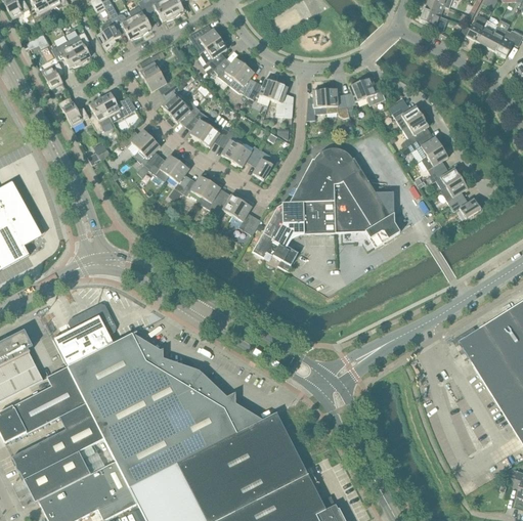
[(3,0),(13,17),(25,11),(31,8),(27,0),(3,0)]
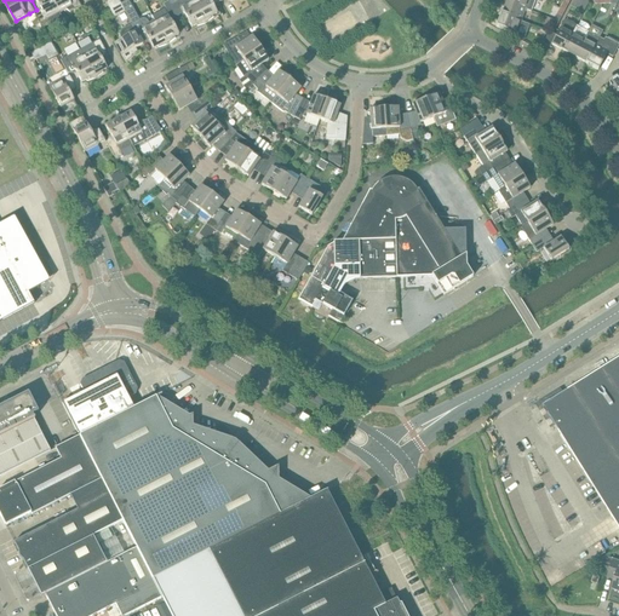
[(49,16),(61,10),(56,0),(39,0),(44,7),(36,11),(44,24),(51,21),(49,16)]
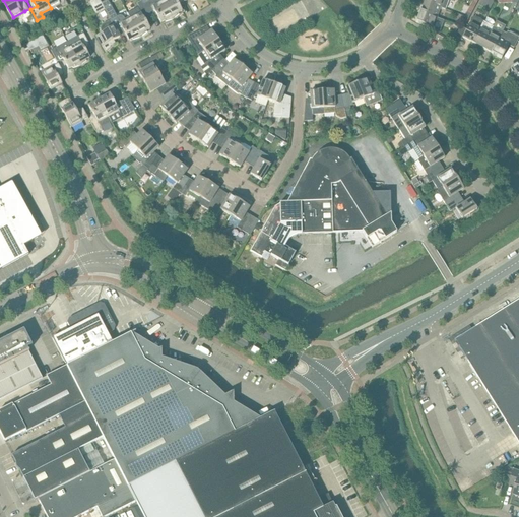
[(47,0),(51,8),(56,5),(60,8),(69,3),(67,0),(47,0)]
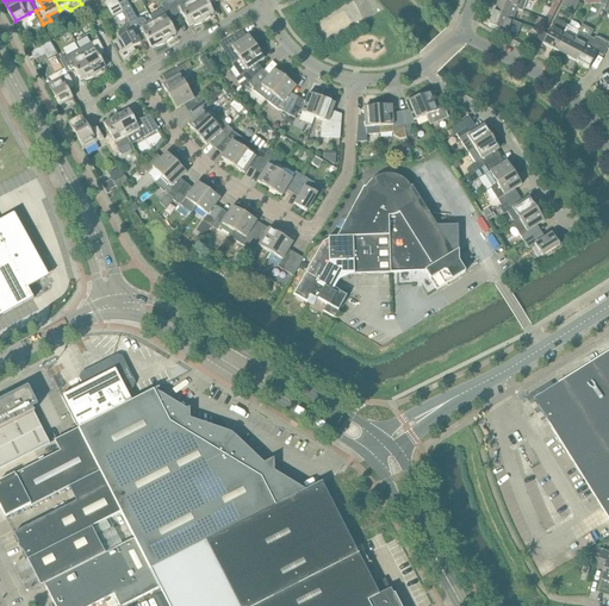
[(120,1),(120,0),(109,7),(113,14),(124,8),(120,1)]
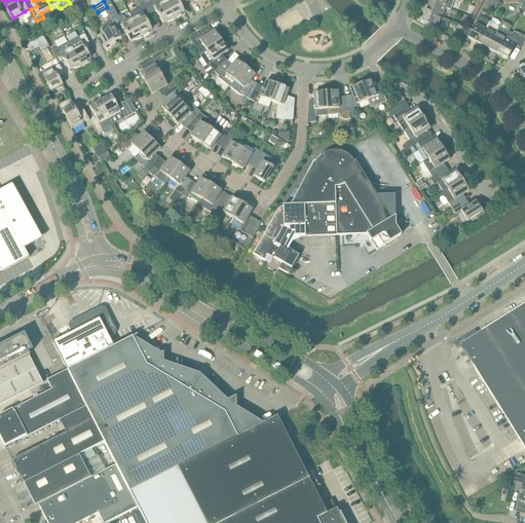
[(132,39),(143,35),(133,14),(127,17),(126,15),(124,13),(123,13),(120,13),(118,14),(110,0),(106,0),(104,1),(107,7),(112,17),(119,31),(125,28),(132,39)]
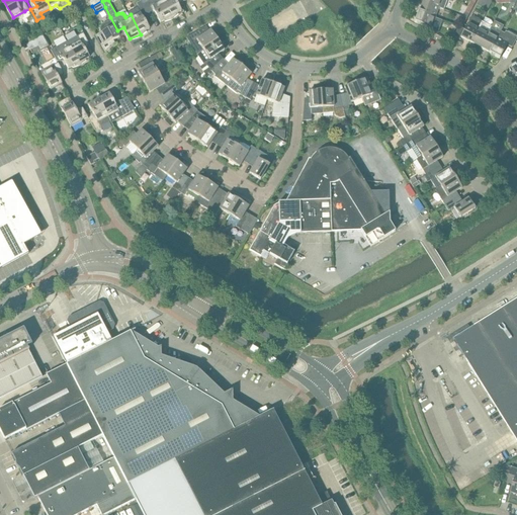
[(145,15),(150,12),(143,0),(138,0),(140,4),(127,10),(131,14),(141,34),(151,26),(145,15)]
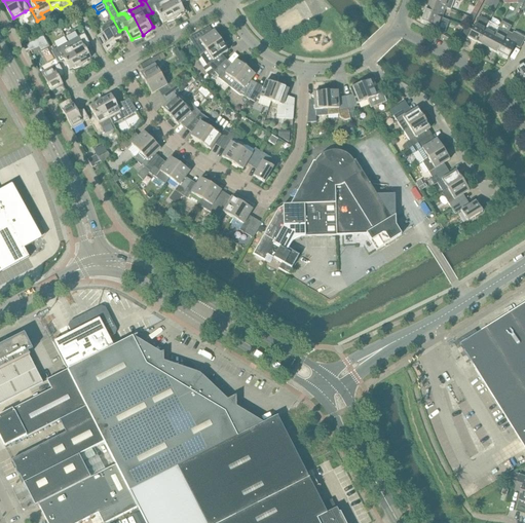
[(164,21),(176,16),(166,0),(145,0),(152,12),(157,9),(164,21)]
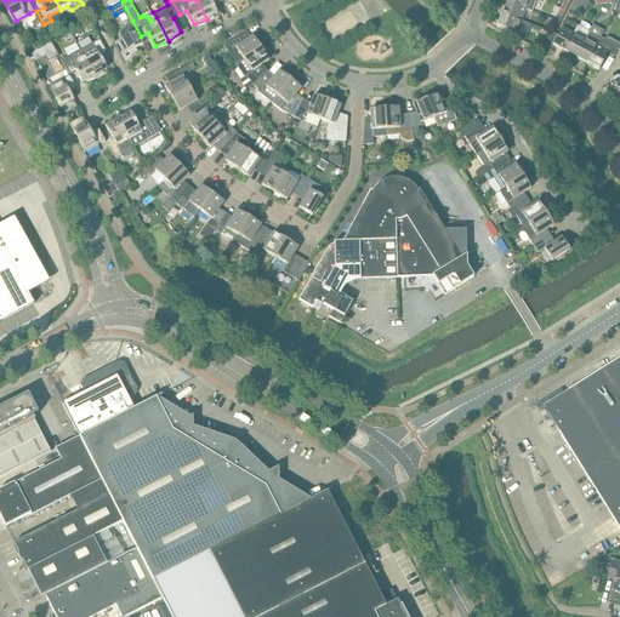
[(197,0),(208,20),(219,11),(212,0),(197,0)]
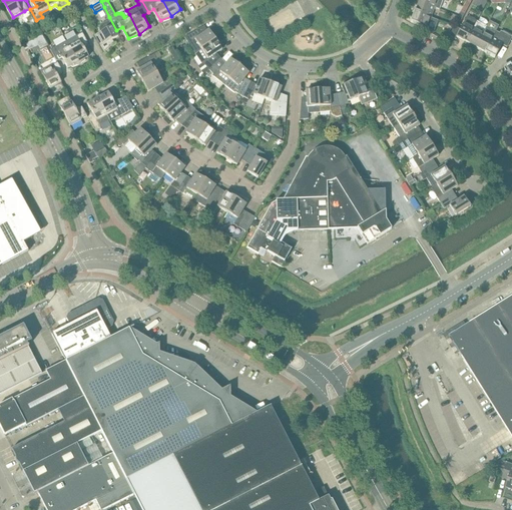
[(415,8),(415,9),(432,15),(435,5),(422,0),(420,0),(416,8),(415,8)]
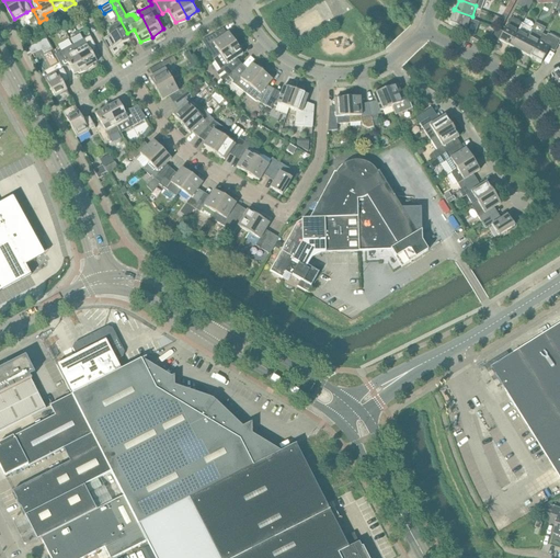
[(454,10),(449,21),(468,27),(467,31),(475,34),(480,19),(472,16),(454,10)]
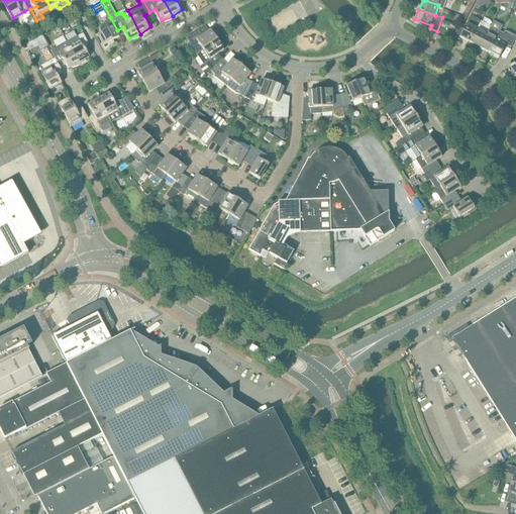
[(465,27),(460,34),(471,39),(482,19),(481,18),(480,19),(479,18),(477,17),(476,16),(474,15),(472,15),(472,14),(472,13),(470,17),(467,23),(465,27)]
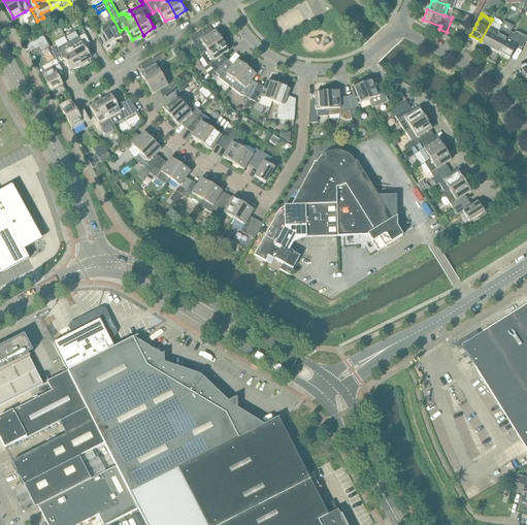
[(114,39),(123,35),(120,31),(112,18),(104,23),(104,24),(103,25),(103,26),(103,28),(103,29),(104,31),(99,33),(105,44),(108,51),(117,42),(114,39)]
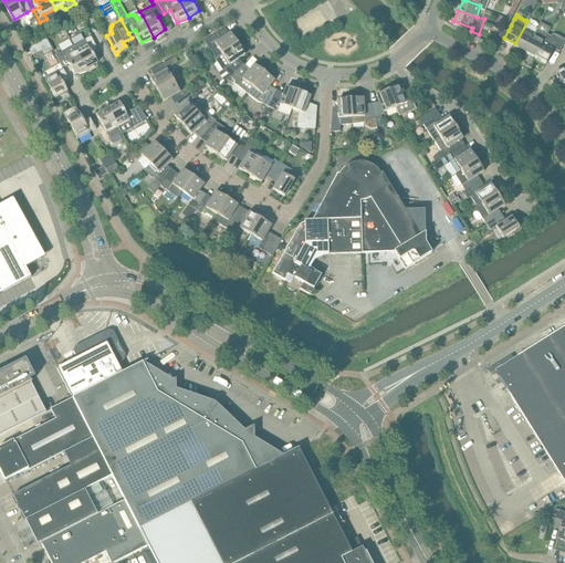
[(527,21),(515,43),(525,49),(534,32),(537,27),(527,21)]
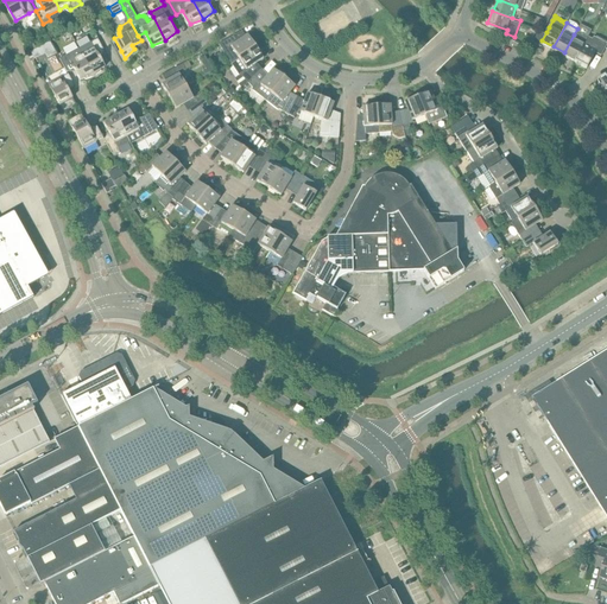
[(539,29),(533,39),(541,43),(542,40),(547,32),(539,29)]
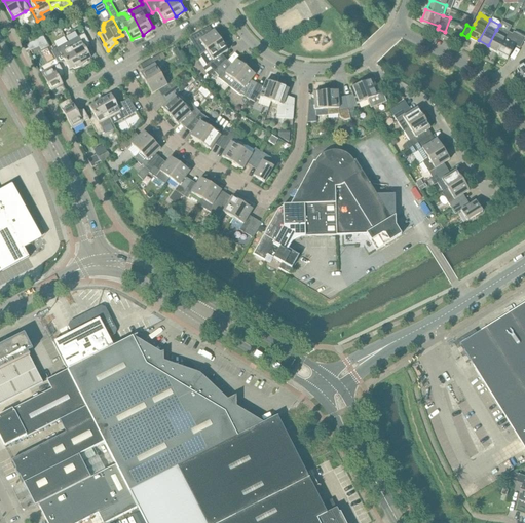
[(496,30),(488,45),(497,50),(497,51),(507,35),(510,30),(499,25),(496,30)]
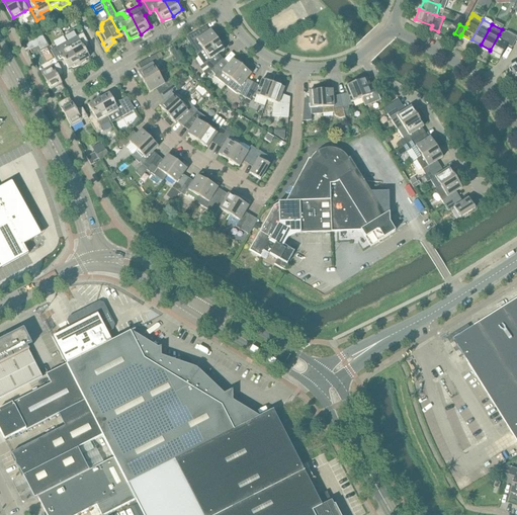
[(197,51),(204,47),(219,37),(211,27),(206,30),(203,25),(187,35),(197,51)]
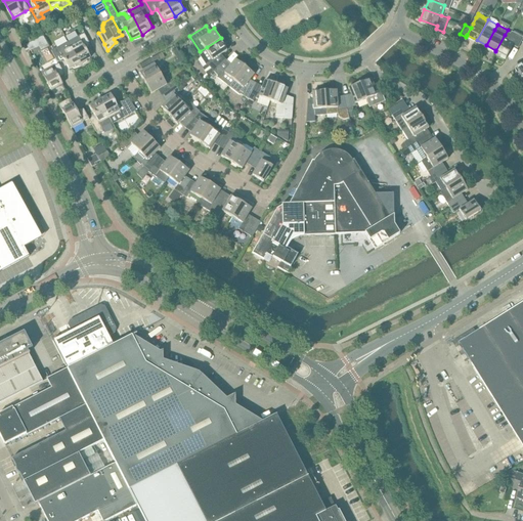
[(505,35),(495,51),(506,56),(514,43),(518,45),(518,46),(522,37),(522,34),(512,29),(511,31),(508,30),(505,35)]
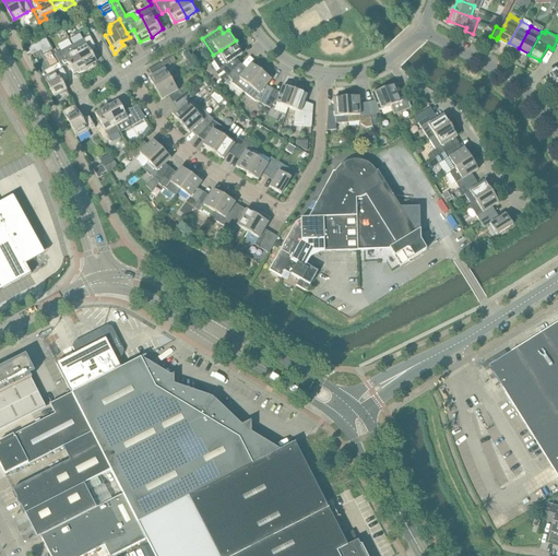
[(84,36),(73,43),(75,46),(87,68),(97,59),(93,50),(91,48),(97,44),(91,33),(84,36)]
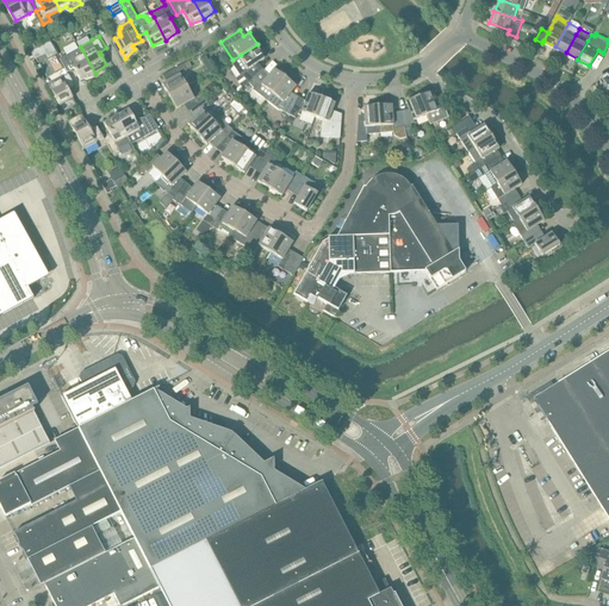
[(31,48),(38,44),(33,37),(28,41),(31,48)]
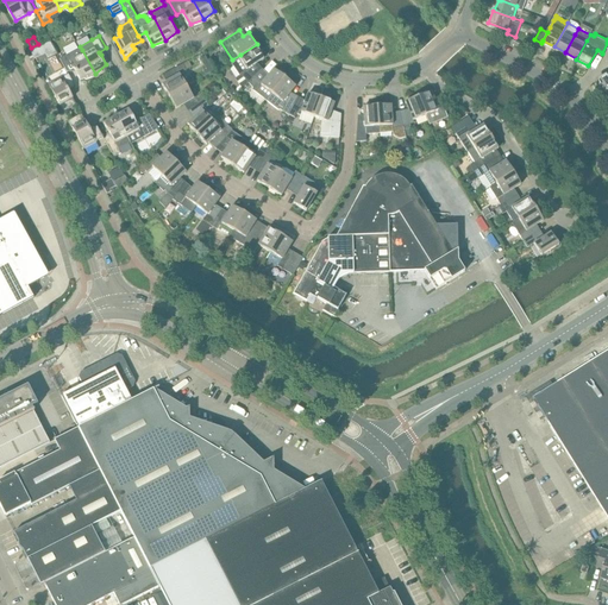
[(242,75),(244,74),(245,75),(242,79),(245,82),(261,69),(255,62),(264,55),(257,44),(240,55),(232,60),(232,61),(242,75)]
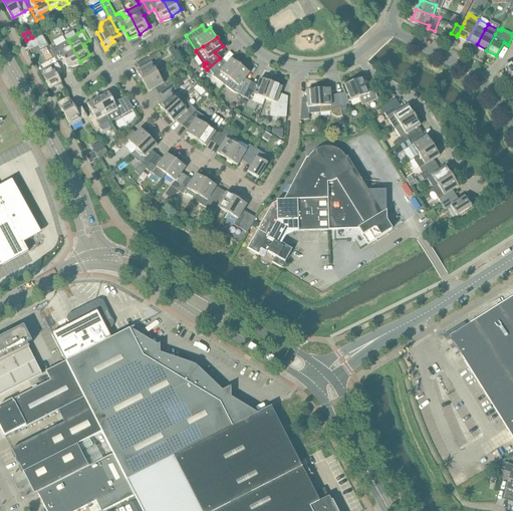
[(32,38),(27,41),(30,47),(30,48),(36,44),(33,38),(32,38)]
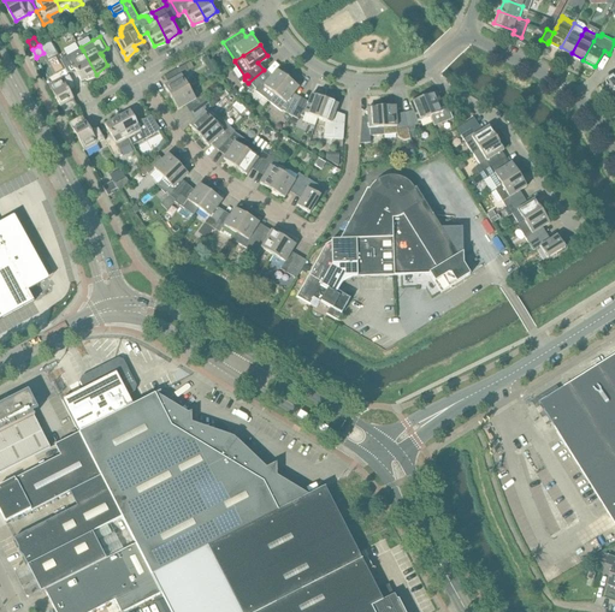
[(69,70),(75,66),(82,79),(96,75),(83,51),(81,47),(61,57),(69,70)]
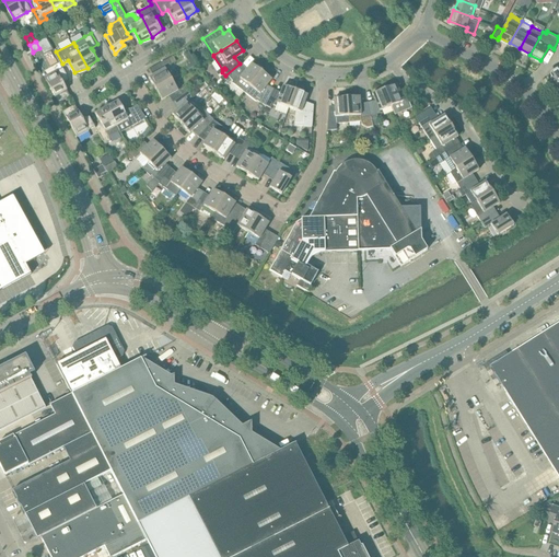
[(153,73),(150,76),(156,86),(172,77),(170,71),(172,69),(169,65),(173,62),(169,56),(152,65),(156,71),(153,73)]
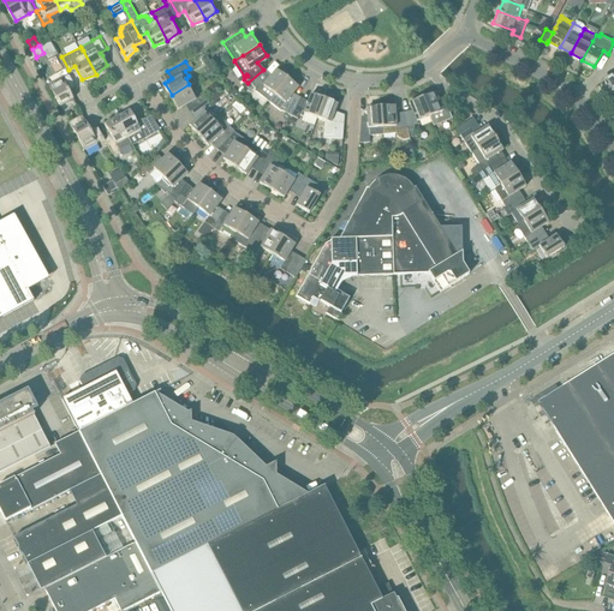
[(269,99),(288,76),(278,67),(269,76),(263,70),(248,83),(252,88),(255,85),(260,89),(260,91),(269,99)]
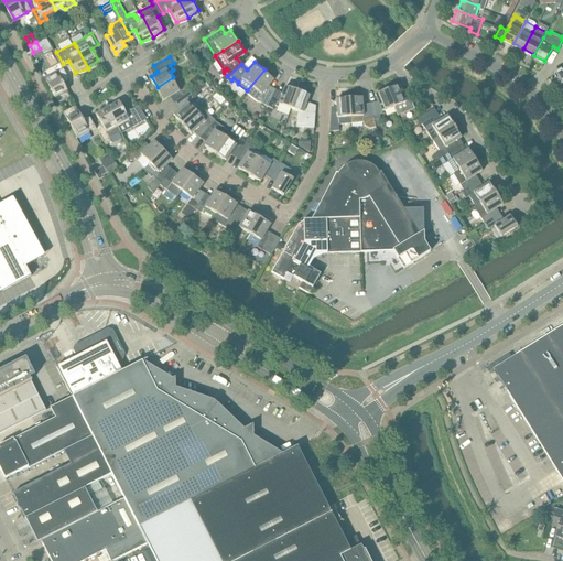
[(69,76),(64,66),(57,69),(45,76),(60,101),(72,95),(65,83),(69,76)]
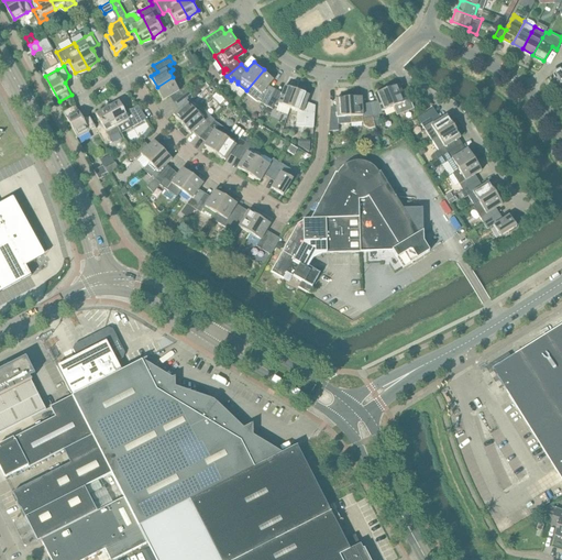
[(259,98),(267,103),(274,89),(267,86),(274,77),(264,69),(246,90),(256,98),(259,98)]
